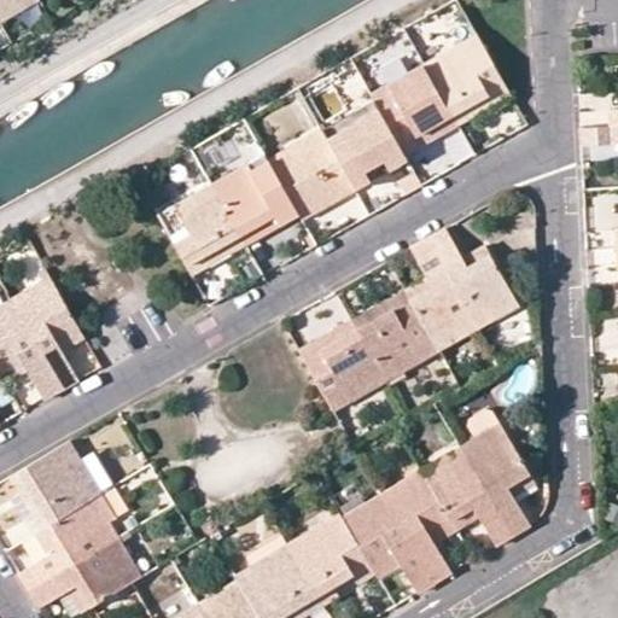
[(0,0),(0,11),(19,0),(0,0)]
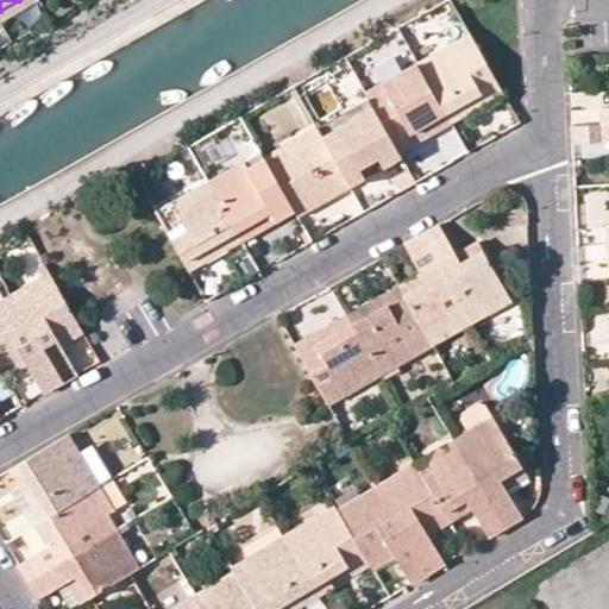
[(39,0),(38,0),(19,0),(0,11),(0,20),(1,23),(39,0)]
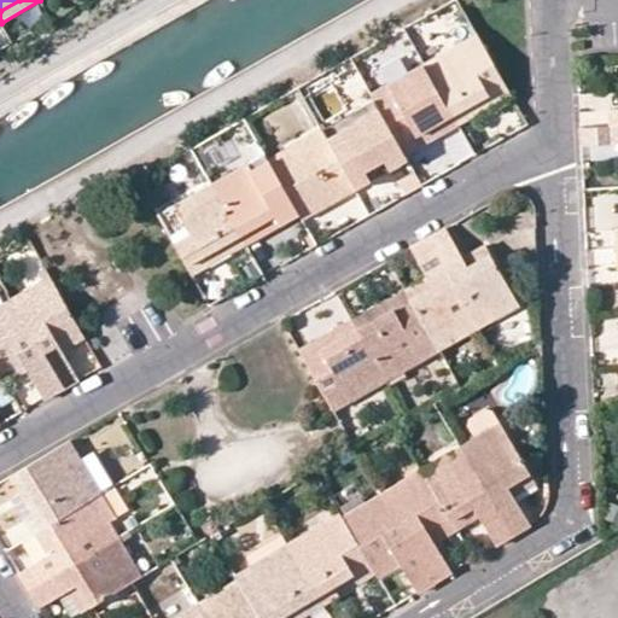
[(458,42),(462,53),(429,73),(458,124),(474,115),(470,104),(487,94),(493,104),(511,94),(507,88),(476,33),(458,42)]
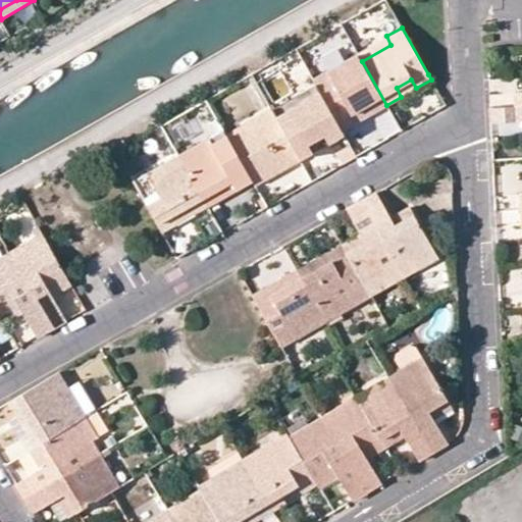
[(358,52),(362,61),(390,45),(386,36),(358,52)]
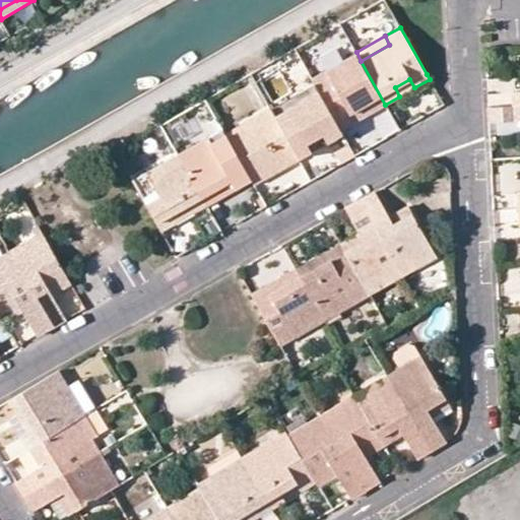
[(327,69),(332,76),(361,61),(356,52),(327,69)]
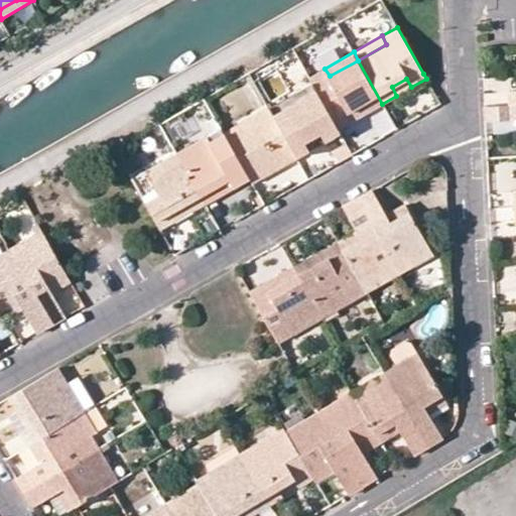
[(382,104),(358,60),(330,76),(325,69),(308,77),(311,82),(338,128),(353,120),(349,112),(364,103),(369,111),(382,104)]
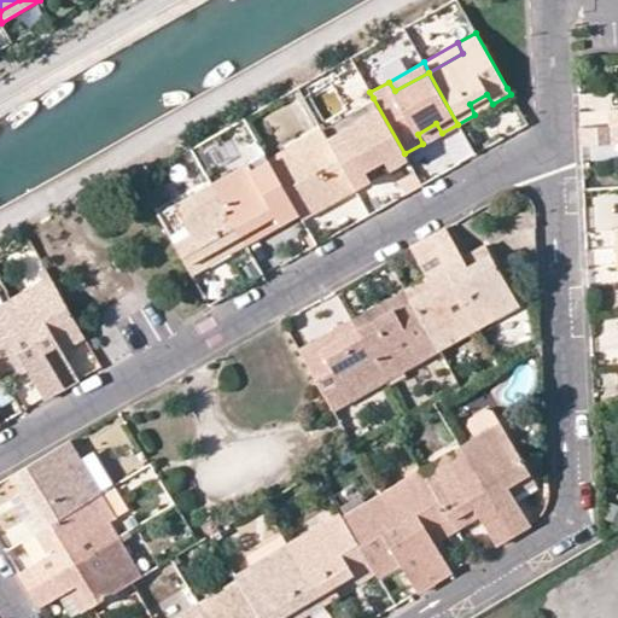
[(493,104),(487,94),(470,104),(474,115),(493,104)]
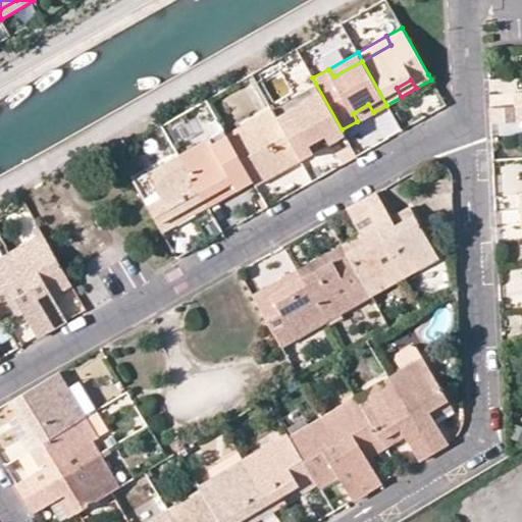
[(345,135),(342,129),(315,83),(270,108),(275,116),(300,160),(313,152),(309,144),(323,137),(327,144),(345,135)]
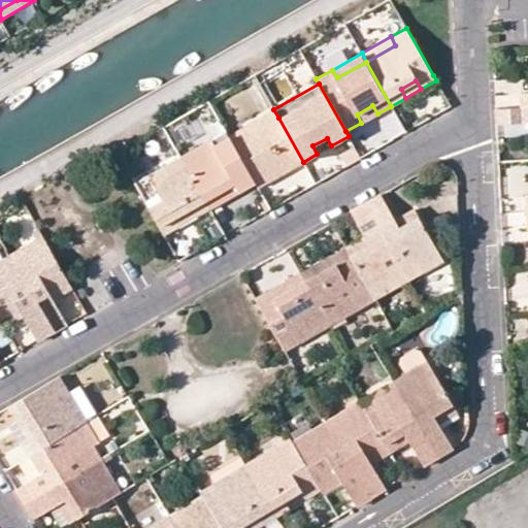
[(357,114),(361,123),(377,113),(372,105),(357,114)]
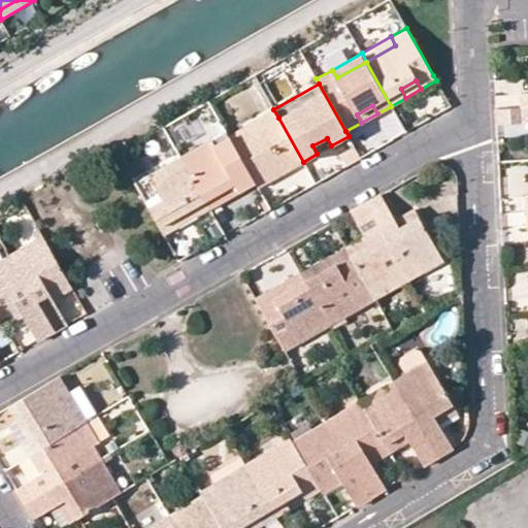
[(527,122),(527,107),(520,108),(496,109),(496,125),(527,122)]
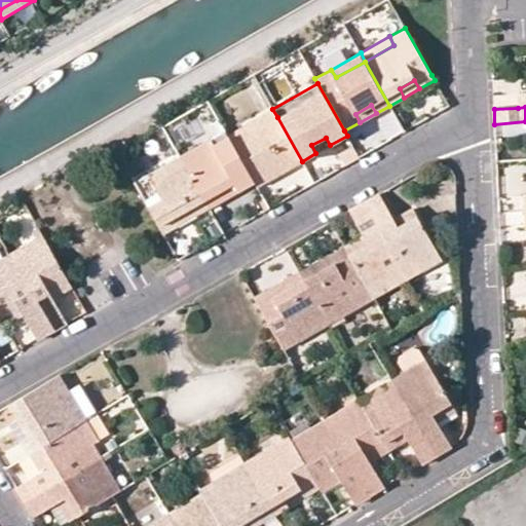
[(243,125),(248,134),(277,117),(272,109),(243,125)]
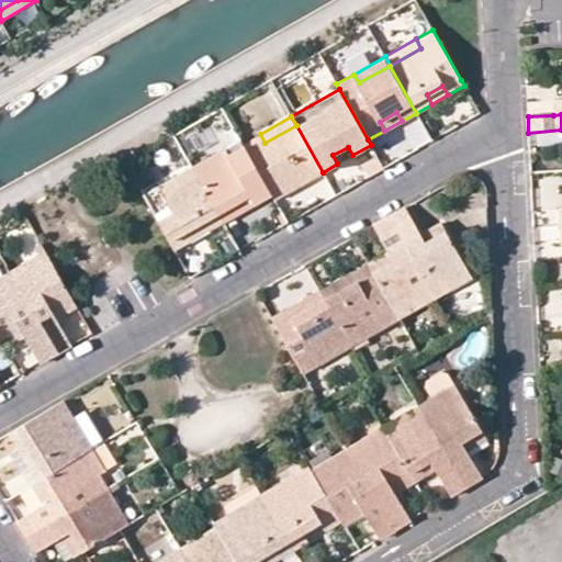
[(307,181),(323,172),(296,125),(265,143),(260,134),(243,145),(270,195),(273,200),(291,190),(287,181),(303,172),(307,181)]
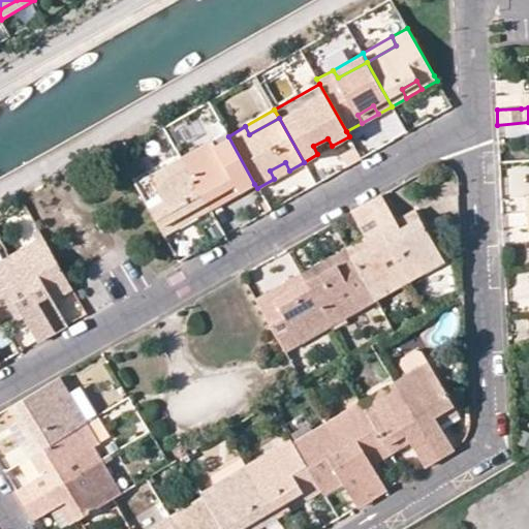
[(212,139),(215,149),(186,164),(211,208),(254,184),(228,136),(226,132),(212,139)]
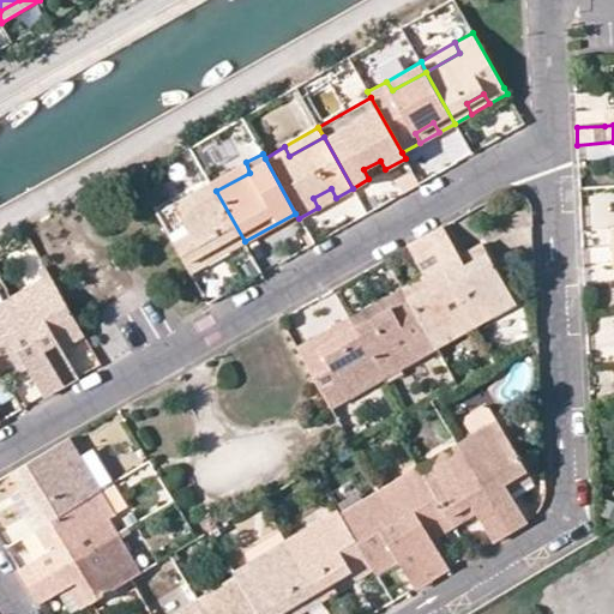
[(363,169),(368,179),(385,169),(380,161),(363,169)]
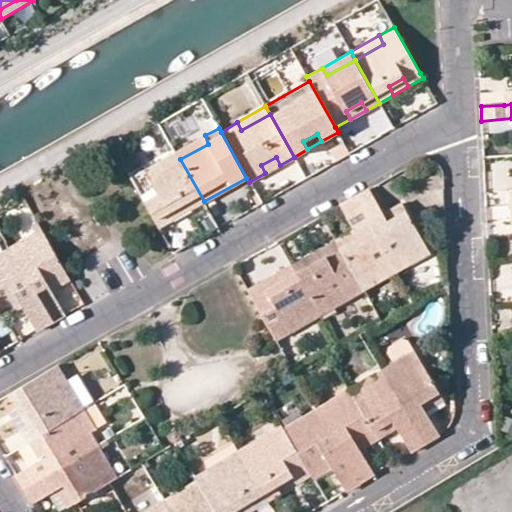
[(208,144),(205,135),(176,152),(180,159),(208,144)]
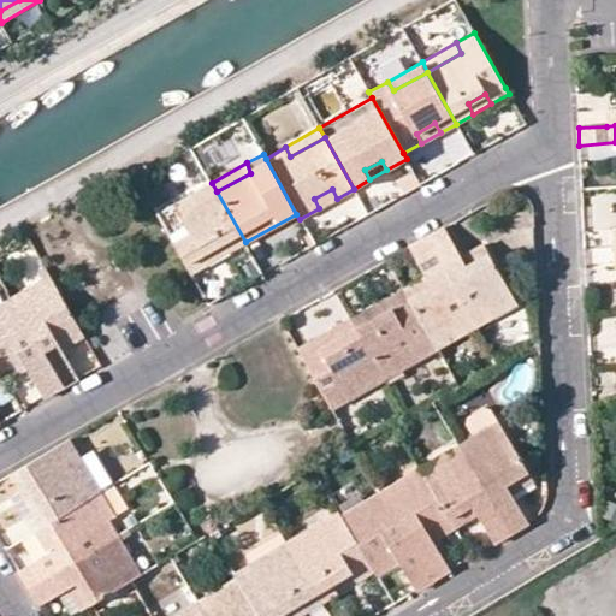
[(217,191),(212,183),(176,202),(181,212),(217,191)]
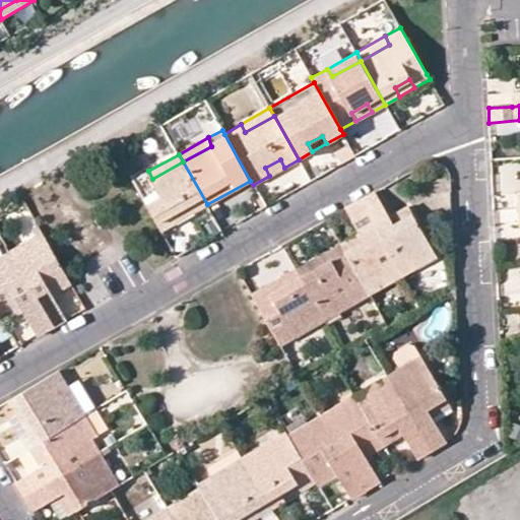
[(265,168),(269,176),(284,168),(280,159),(265,168)]
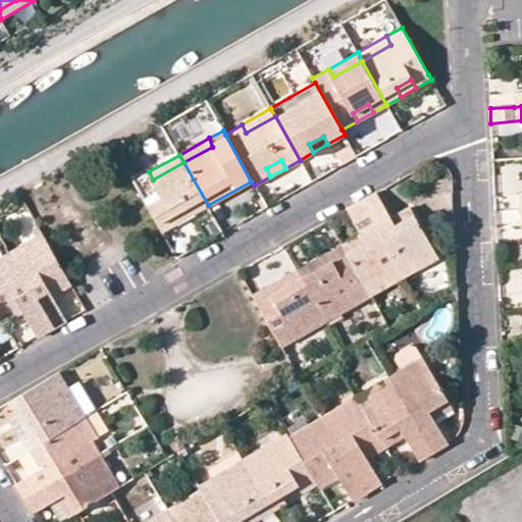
[(177,222),(173,214),(189,206),(193,213),(208,205),(184,162),(153,179),(149,171),(134,179),(162,231),(177,222)]
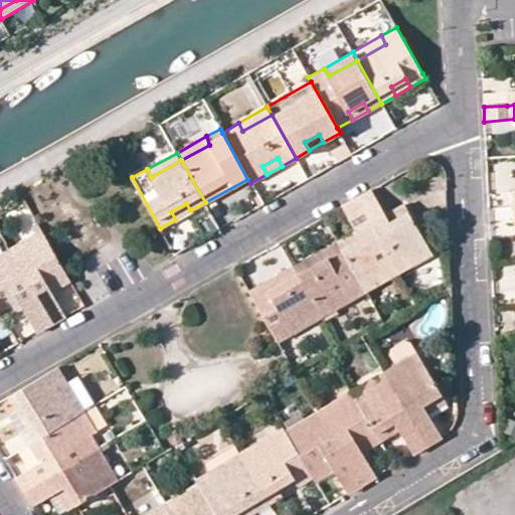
[(398,273),(433,254),(408,211),(390,221),(385,212),(372,189),(356,198),(398,273)]
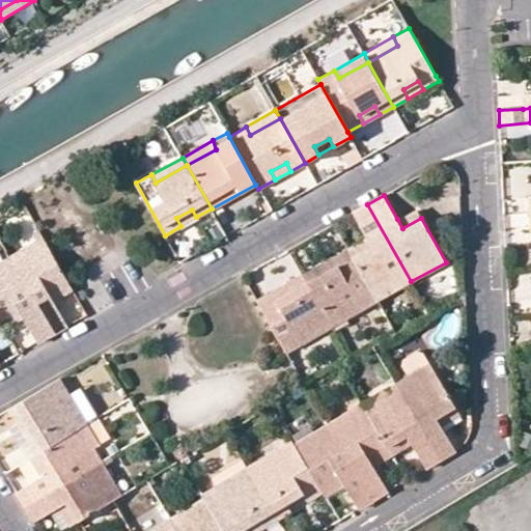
[(370,246),(351,256),(372,292),(392,282),(396,290),(411,281),(367,204),(352,213),(366,238),(370,246)]
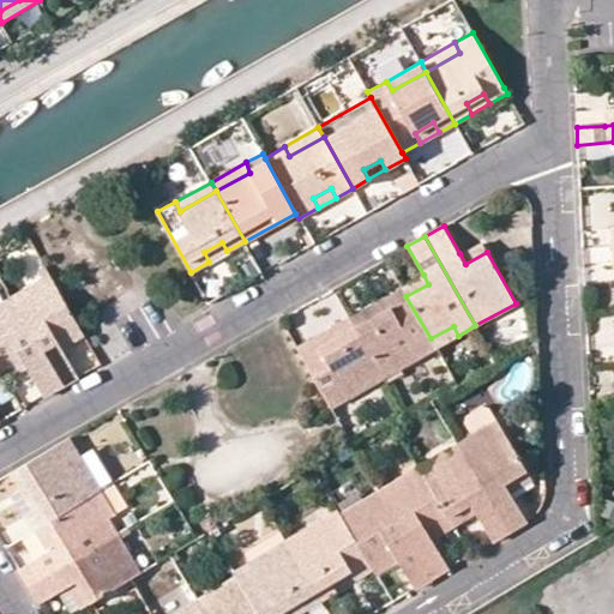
[(204,252),(209,262),(227,251),(222,242),(204,252)]
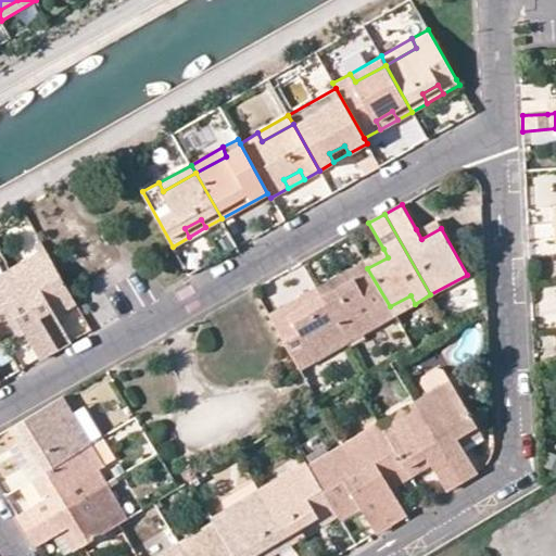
[(416,229),(421,239),(441,228),(436,219),(416,229)]
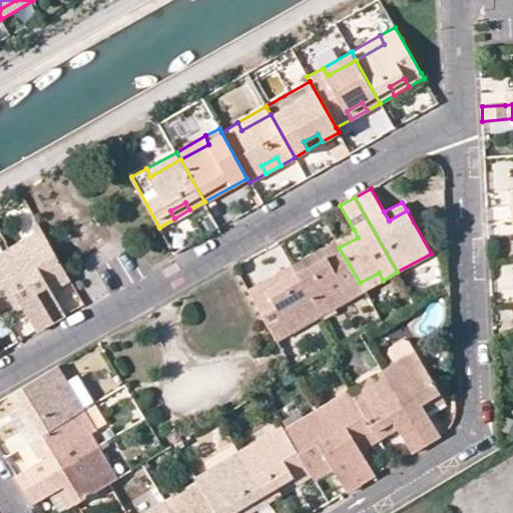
[(335,240),(339,247),(358,237),(354,229),(335,240)]
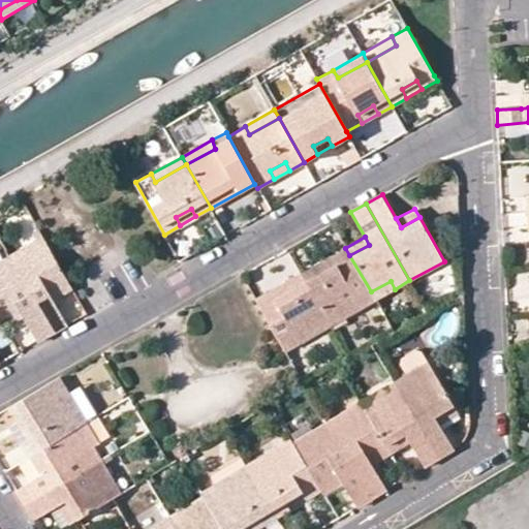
[(43,238),(8,257),(52,333),(67,324),(53,299),(49,291),(67,281),(43,238)]
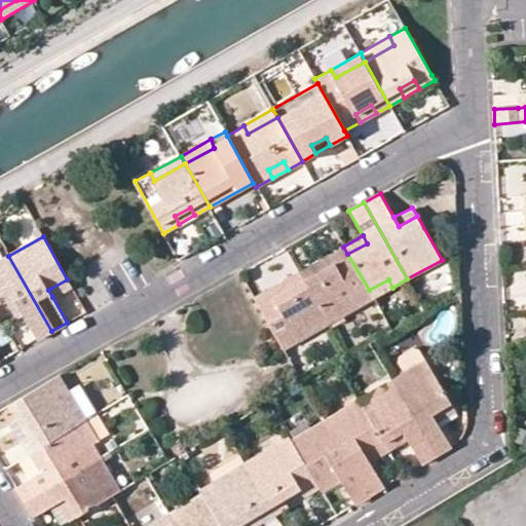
[(299,271),(324,314),(353,299),(360,306),(374,298),(369,290),(347,254),(343,247),(330,254),(333,263),(318,271),(312,264),(299,271)]
